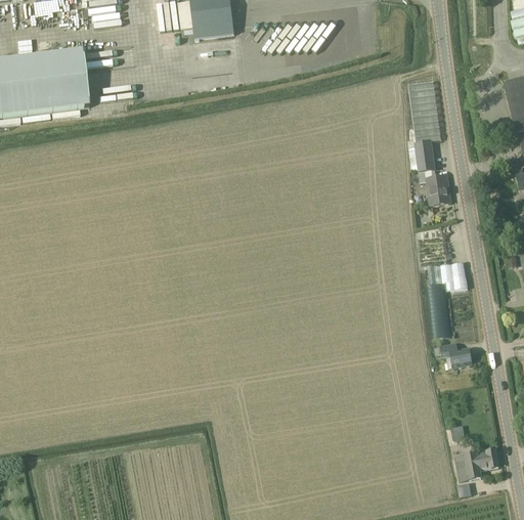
[(189,0),(189,1),(193,28),(194,38),(234,33),(230,0),(189,0)]
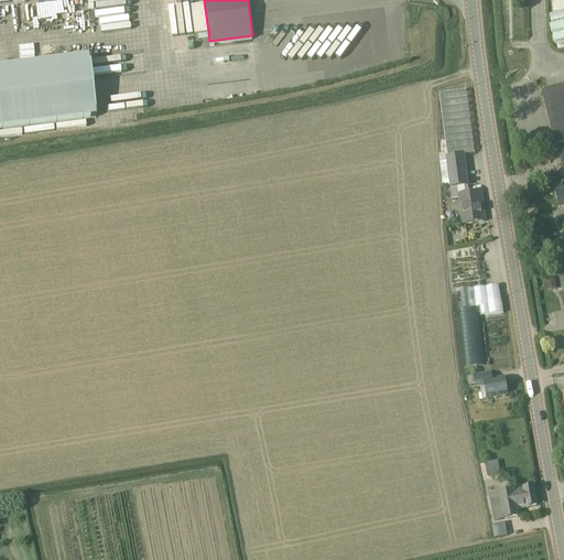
[(0,64),(0,125),(95,114),(88,54),(0,64)]
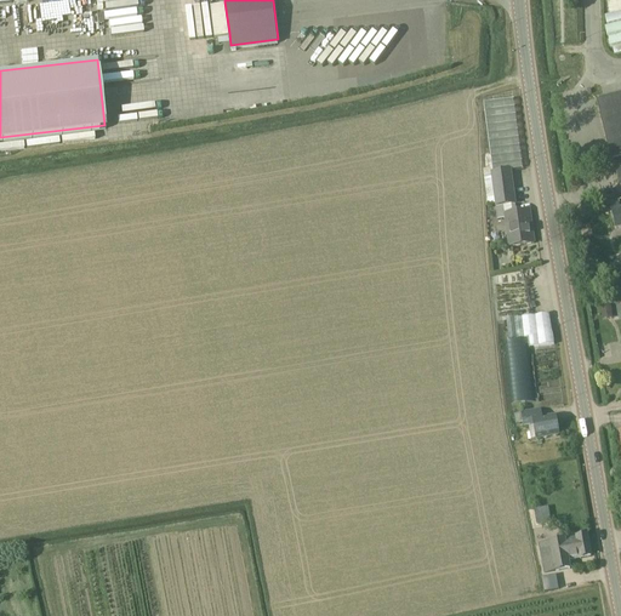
[(493,169),(512,166),(522,165),(512,93),(484,97),(493,169)]
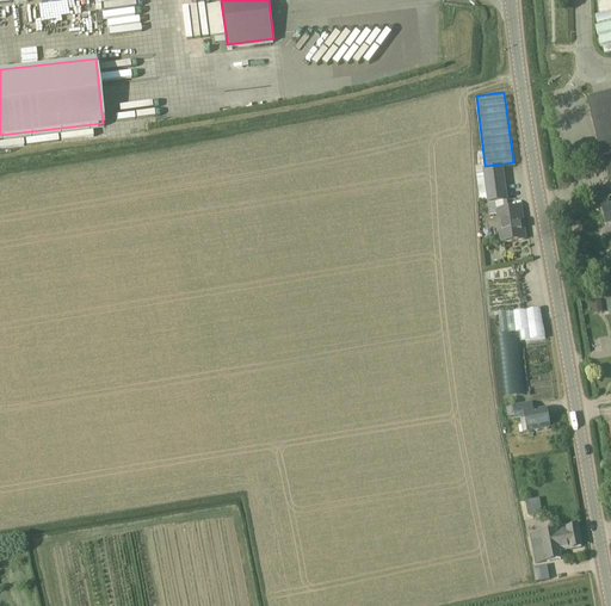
[(508,198),(504,164),(485,166),(483,166),(487,201),(489,211),(498,210),(501,239),(525,235),(522,204),(508,205),(507,198),(508,198)]
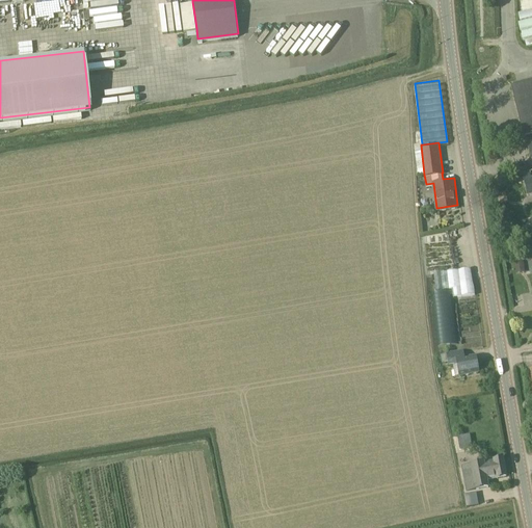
[(531,167),(522,170),(527,193),(531,191),(531,167)]
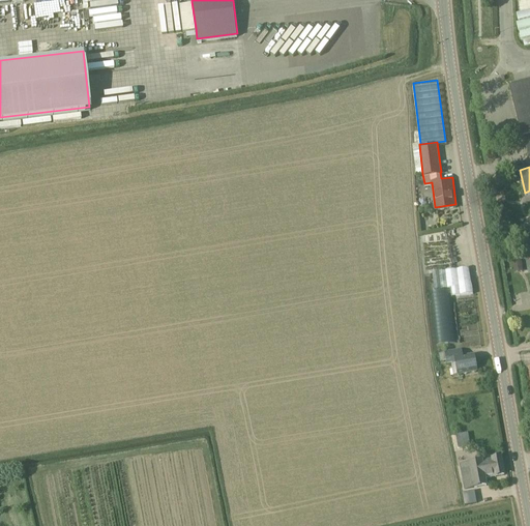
[(458,340),(451,287),(431,289),(437,343),(458,340)]
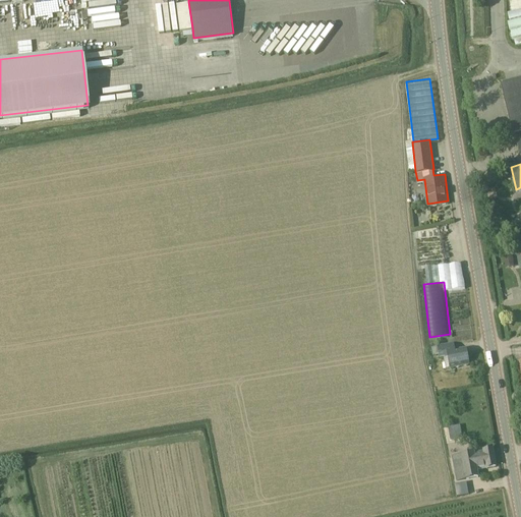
[(437,343),(439,351),(440,355),(445,354),(446,356),(448,356),(450,365),(469,361),(466,345),(455,347),(454,340),(437,343)]
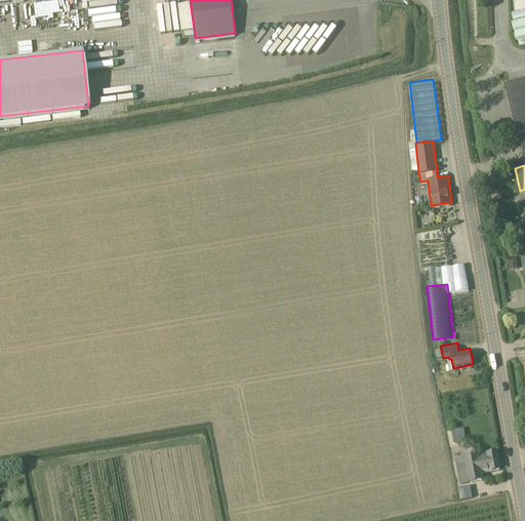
[(482,471),(490,469),(491,469),(492,473),(494,475),(499,474),(500,472),(499,467),(496,449),(455,457),(459,483),(483,478),(482,471)]
